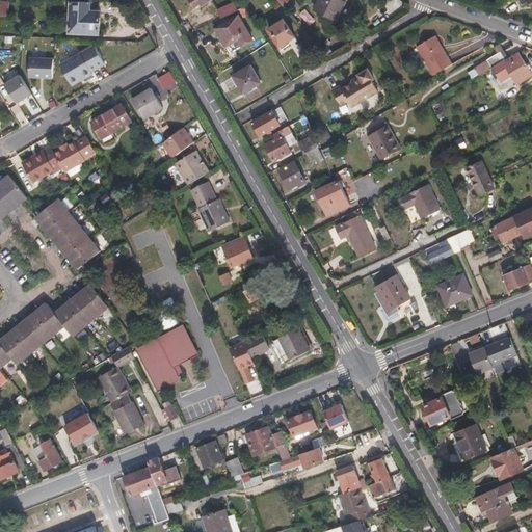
[(337,20),(346,0),(319,0),(315,10),(337,20)]
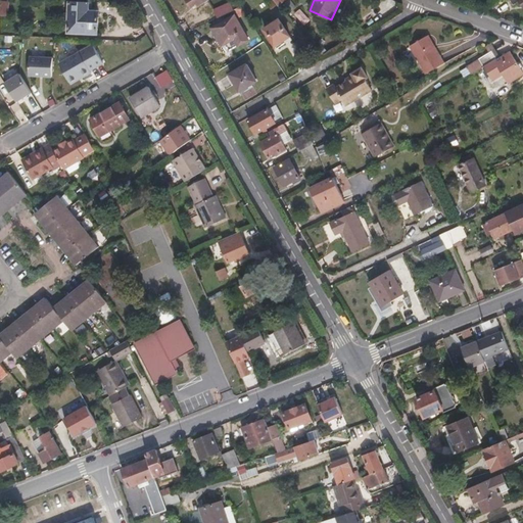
[(98,34),(99,11),(90,11),(90,2),(70,1),(69,33),(98,34)]
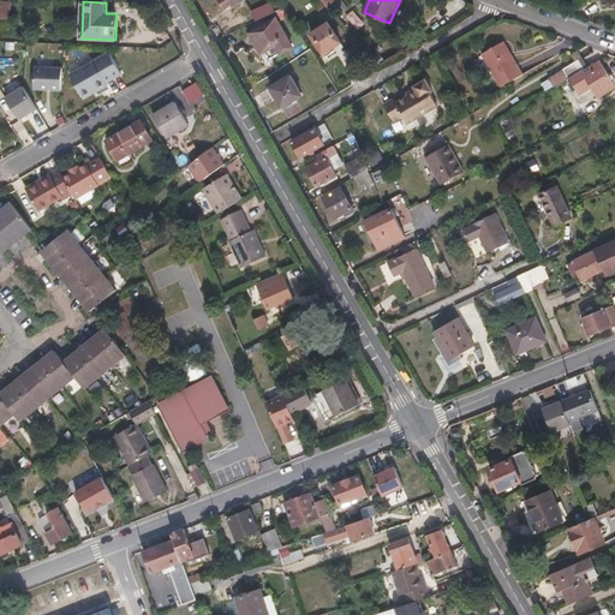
[(273,10),(268,1),(250,11),(255,19),(273,10)]
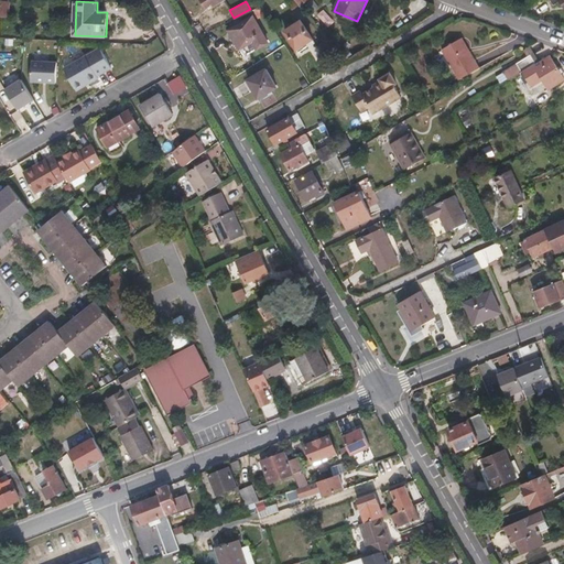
[(10,18),(11,3),(0,2),(0,17),(1,17),(10,18)]
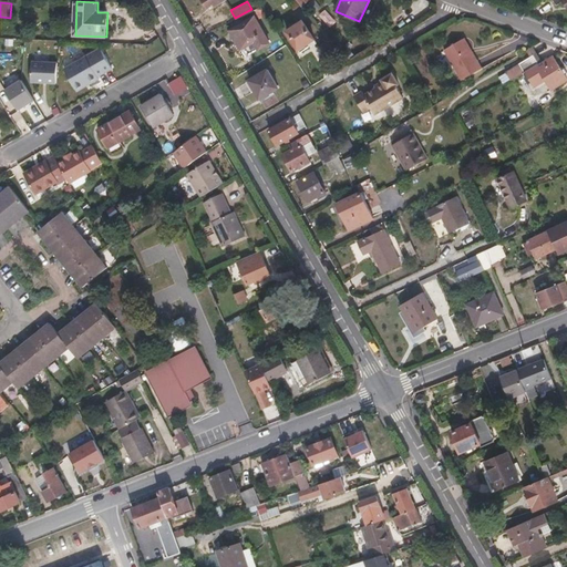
[(246,57),(269,42),(255,18),(232,31),(246,57)]
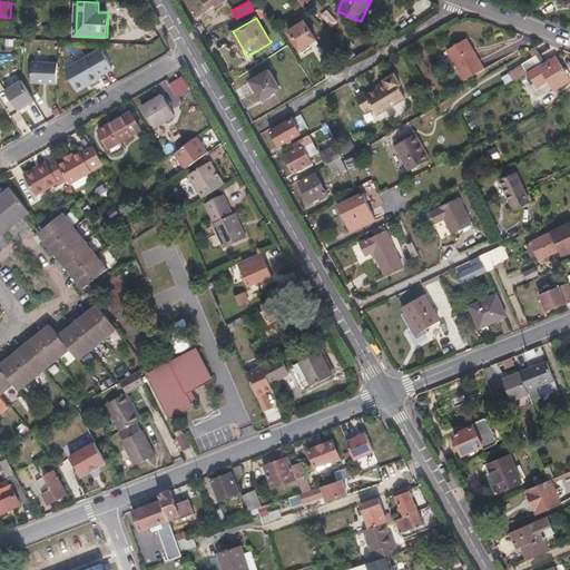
[(316,39),(305,22),(290,32),(300,49),(316,39)]
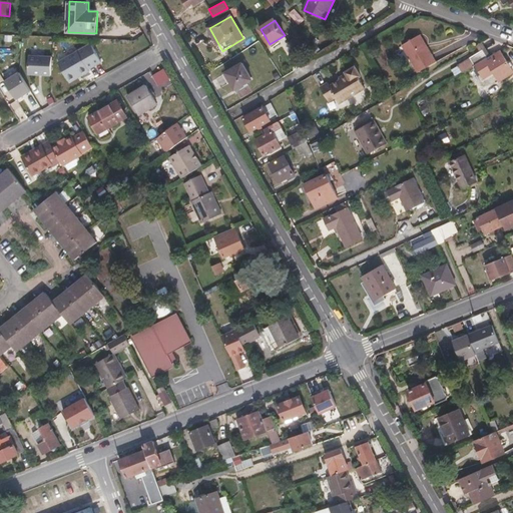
[(445,58),(429,31),(412,40),(428,68),(445,58)]
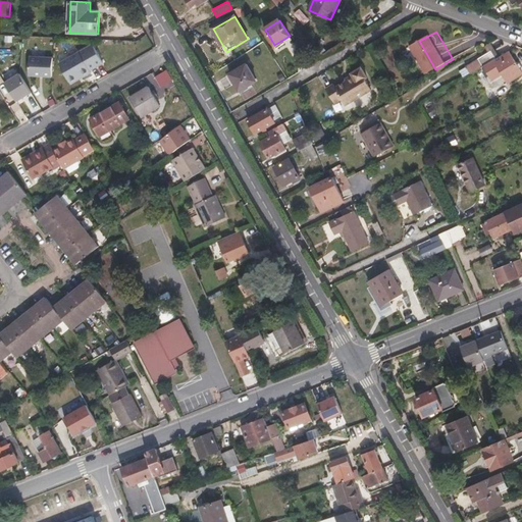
[(104,61),(94,44),(92,44),(60,62),(70,82),(84,73),(85,76),(93,71),(92,69),(104,61)]
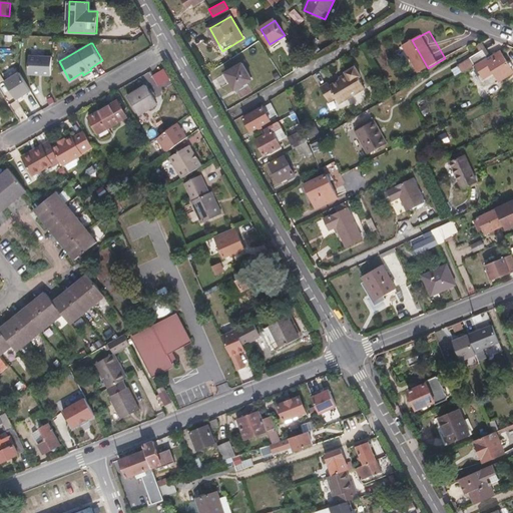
[(478,64),(488,58),(484,50),(471,58),(475,65),(478,64)]
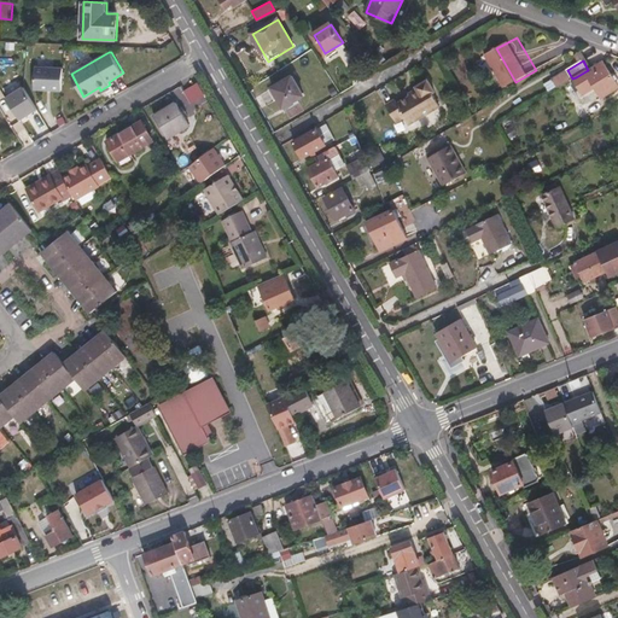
[(617,87),(617,85),(604,60),(588,70),(576,77),(581,85),(590,79),(602,98),(617,87)]
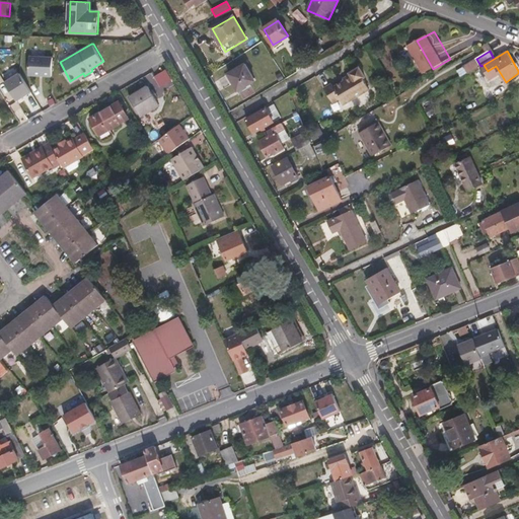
[(54,58),(30,56),(28,74),(52,76),(54,58)]
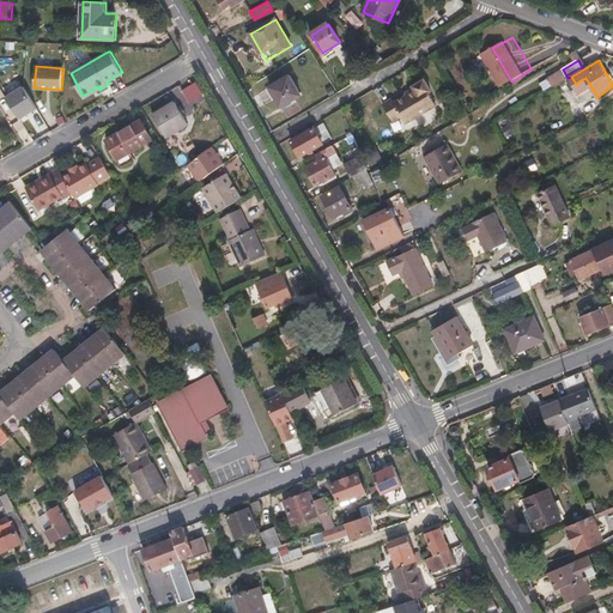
[(302,96),(290,76),(271,87),(281,107),(302,96)]
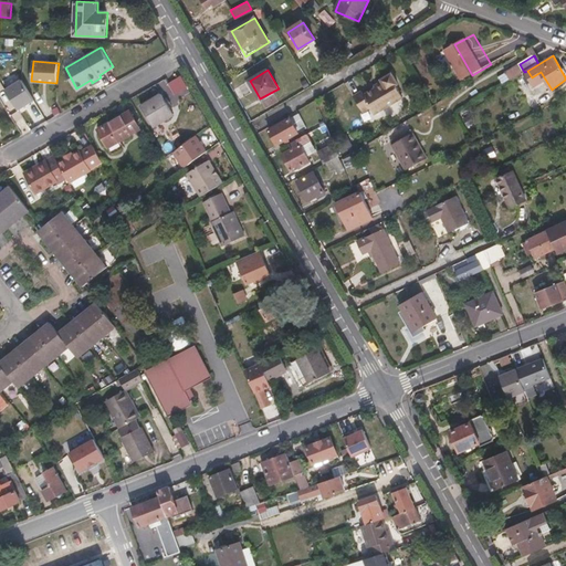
[(402,97),(396,86),(397,85),(391,74),(381,80),(383,83),(364,94),(362,91),(354,95),(363,112),(369,107),(374,114),(402,97)]
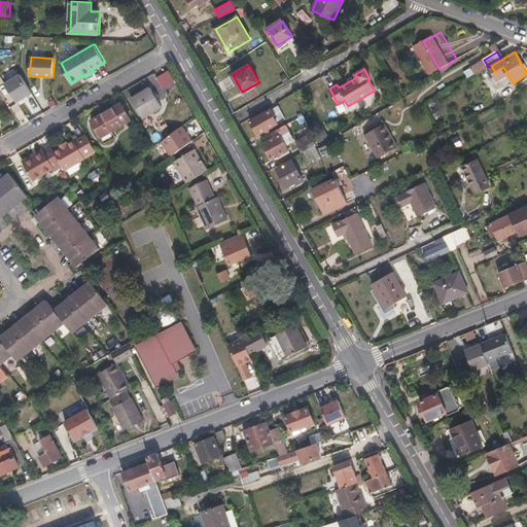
[(174,81),(169,71),(167,72),(168,73),(159,78),(163,88),(174,81)]
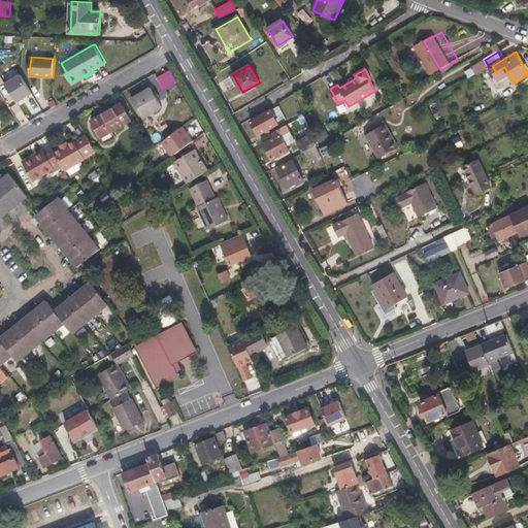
[(21,74),(5,84),(17,103),(32,94),(21,74)]
